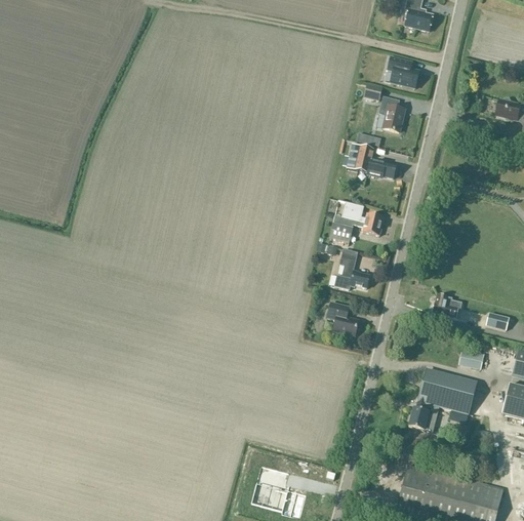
[(405,25),(430,31),(434,12),(427,11),(427,8),(421,7),(422,0),(407,0),(405,8),(409,9),(405,25)]
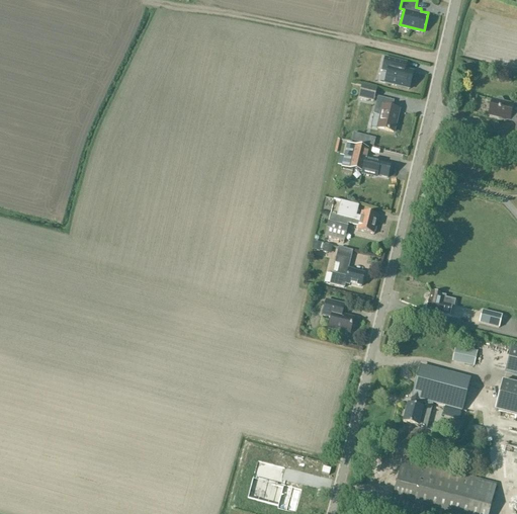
[(384,80),(409,86),(414,69),(405,67),(407,60),(385,55),(381,68),(388,69),(384,80)]
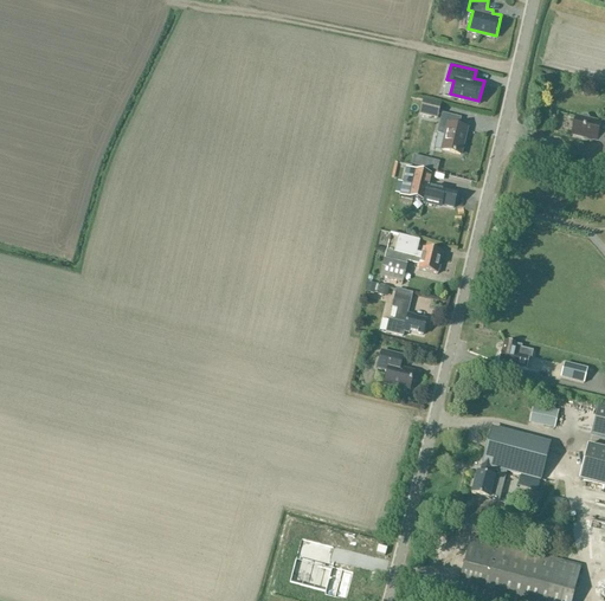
[(437,115),(441,101),(425,96),(422,110),(437,115)]
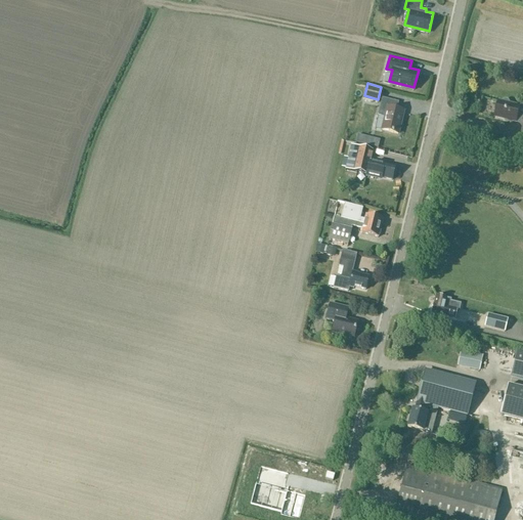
[(398,130),(404,107),(394,105),(396,98),(383,95),(379,112),(386,114),(383,127),(398,130)]
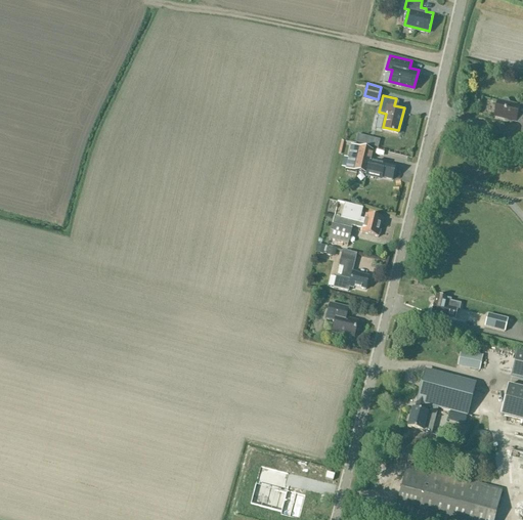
[(499,98),(497,110),(496,114),(517,119),(517,118),(522,119),(522,132),(522,103),(510,100),(510,98),(509,97),(508,96),(506,96),(504,97),(503,99),(499,98)]
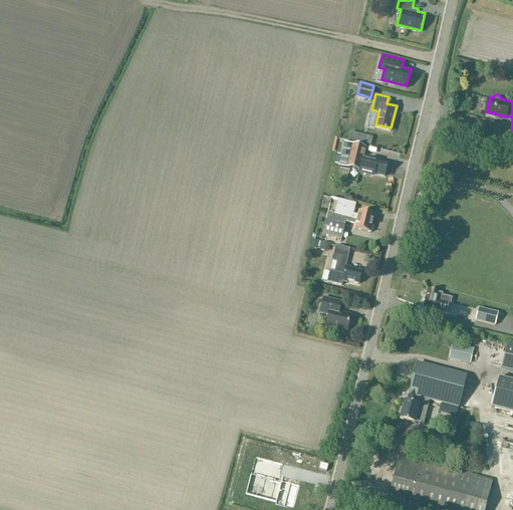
[(366,145),(345,139),(339,163),(360,168),(359,170),(373,173),(374,171),(386,173),(388,161),(364,156),(366,145)]
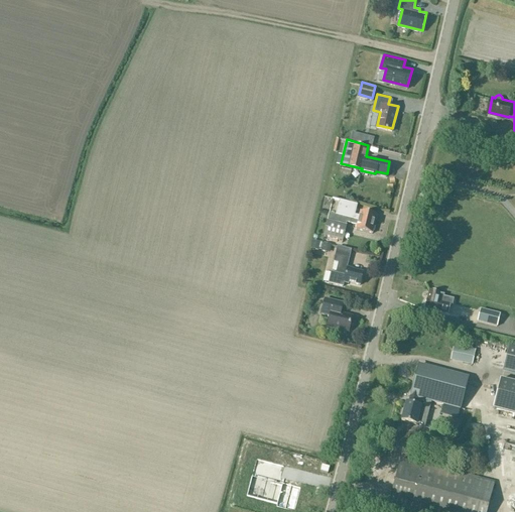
[(340,198),(337,212),(375,222),(377,213),(361,209),(360,213),(355,212),(357,203),(340,198)]
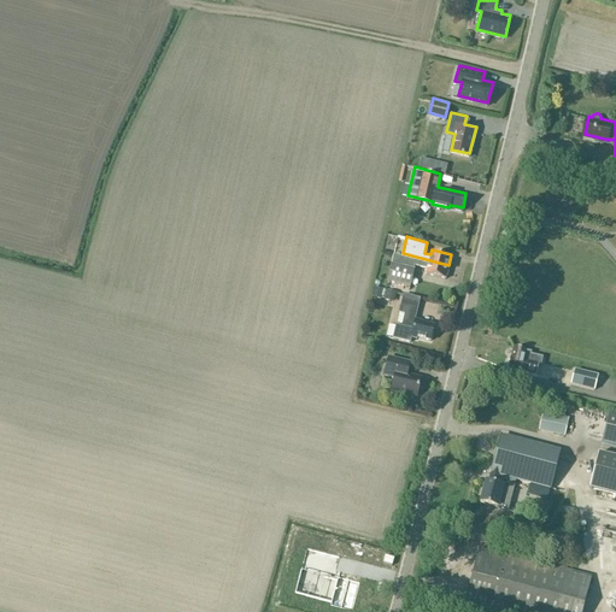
[(394,251),(388,277),(411,283),(416,262),(428,265),(427,271),(446,276),(449,265),(417,257),(403,253),(394,251)]
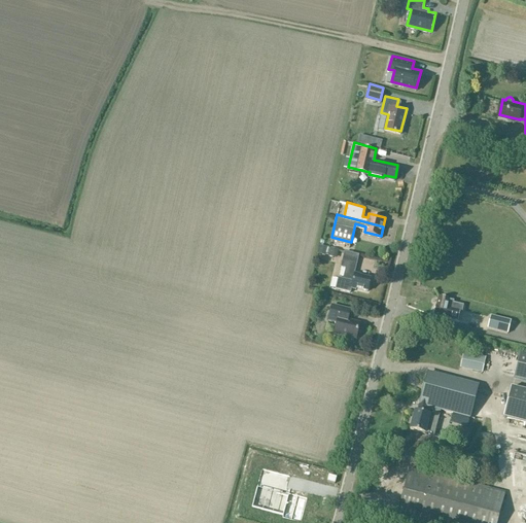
[(315,250),(335,255),(337,247),(317,242),(315,250)]
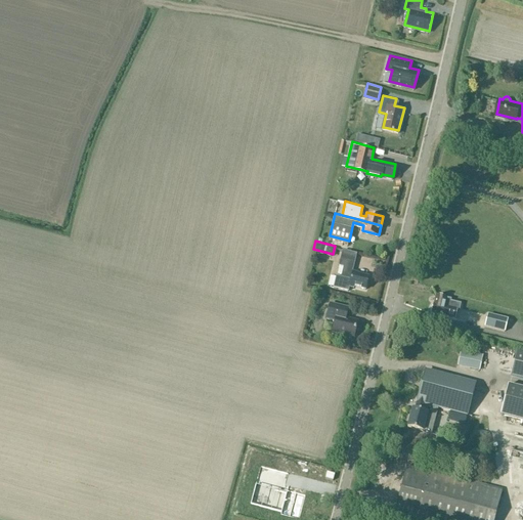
[(336,274),(334,285),(348,288),(349,284),(354,285),(355,284),(366,287),(369,274),(359,271),(359,270),(353,268),(354,265),(355,258),(341,255),(340,261),(340,262),(344,263),(342,275),(336,274)]
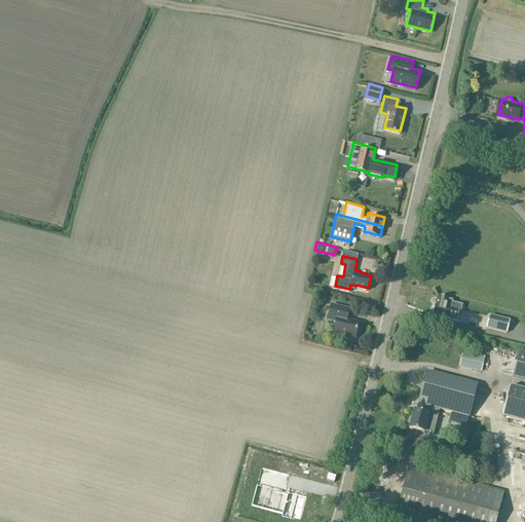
[(434,311),(457,317),(459,308),(461,308),(463,301),(453,299),(453,297),(438,294),(436,302),(434,311)]
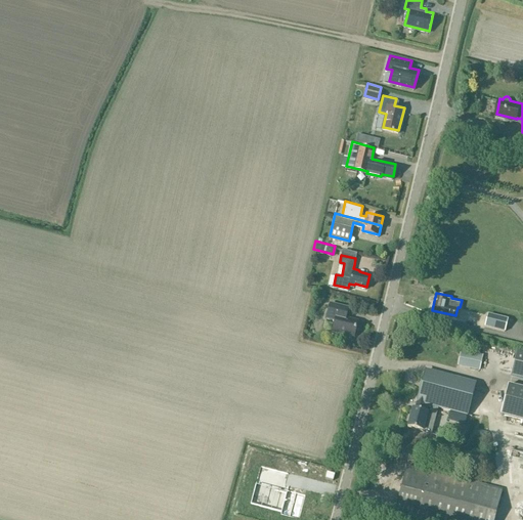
[(347,304),(331,300),(327,315),(335,317),(333,329),(354,334),(358,318),(345,314),(347,304)]
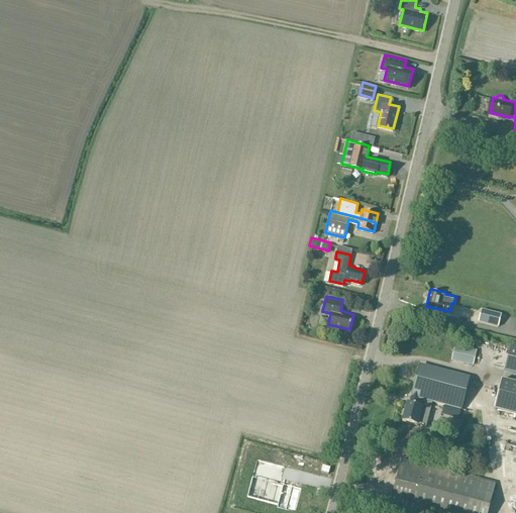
[(479,319),(499,323),(502,312),(482,307),(479,319)]
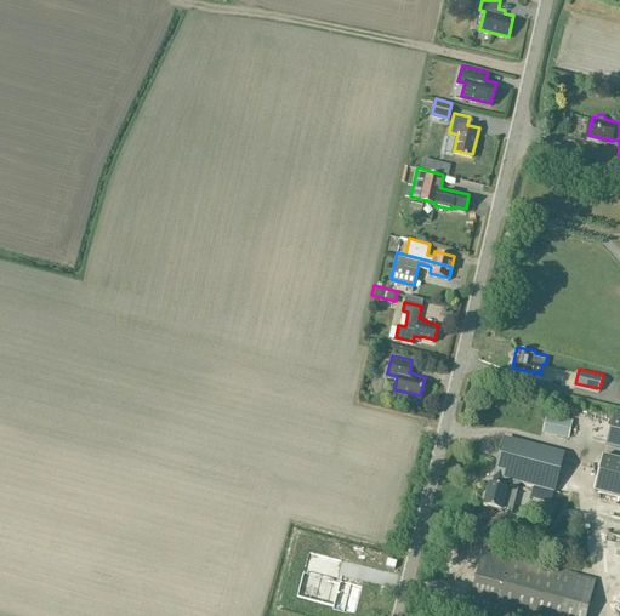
[(569,434),(573,417),(547,412),(544,429),(569,434)]
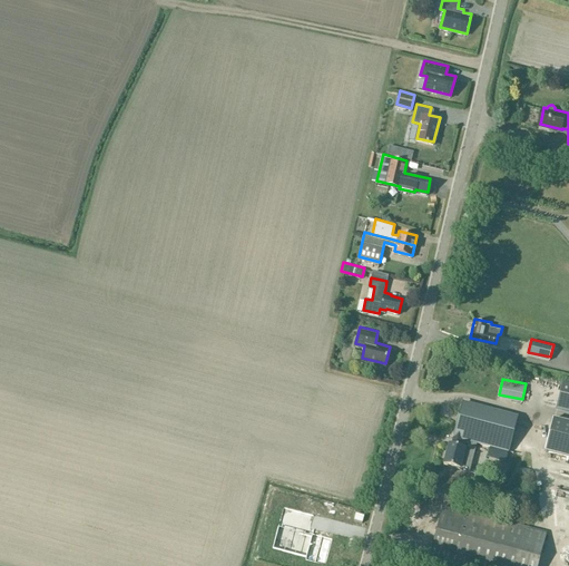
[(556,405),(568,408),(568,380),(562,379),(556,405)]
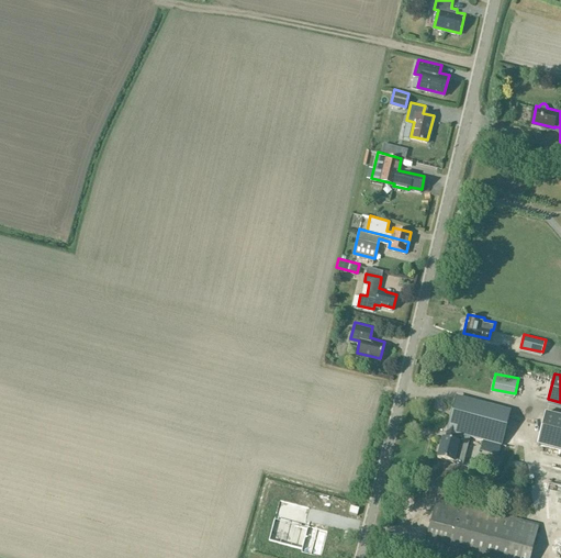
[(512,406),(458,392),(456,402),(455,402),(446,436),(442,436),(438,455),(463,462),(471,434),(484,437),(481,447),(500,453),(512,406)]
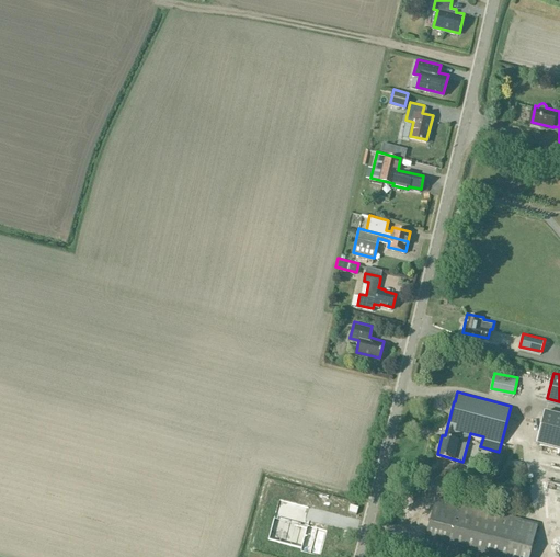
[(536,441),(559,446),(559,412),(544,409),(536,441)]
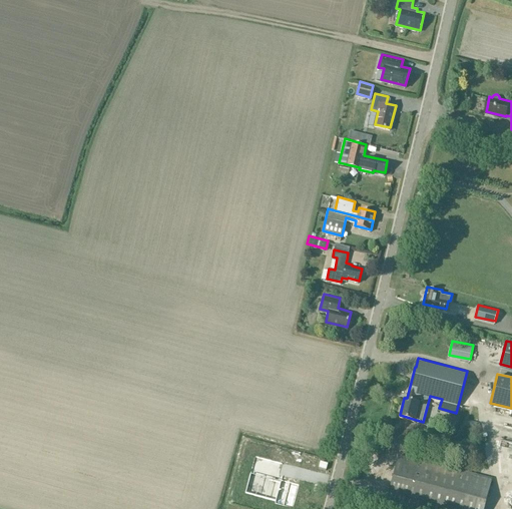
[(483,508),(492,477),(399,453),(387,501),(419,508),(483,508)]
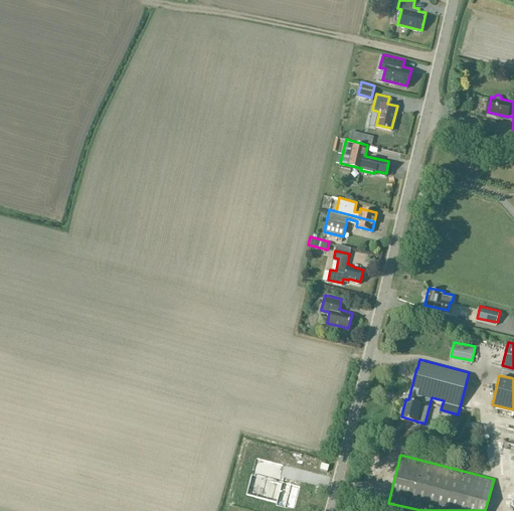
[(252,475),(247,495),(277,503),(276,505),(295,510),(302,486),(282,481),(282,483),(272,480),(267,499),(259,497),(260,490),(249,488),(253,476),(252,475)]
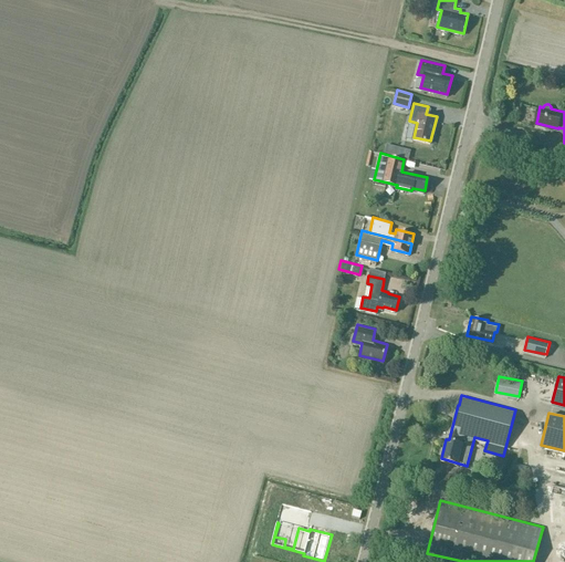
All buildings are outlined.
